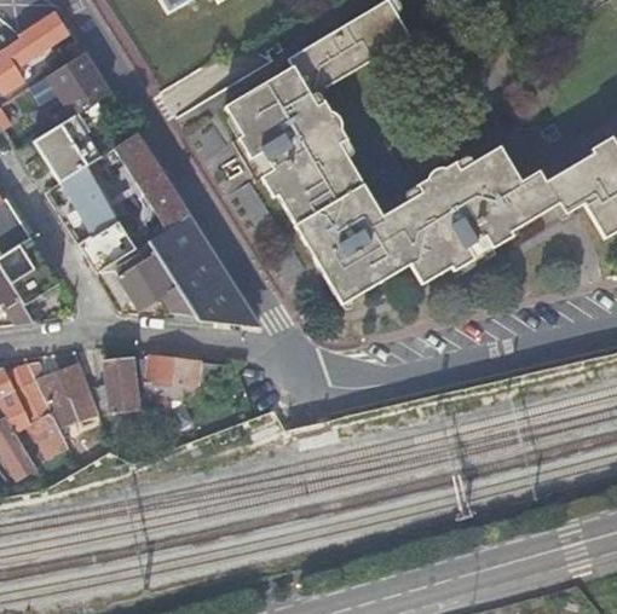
[(156,0),(166,16),(191,0),(217,0),(219,4),(225,0),(156,0)]
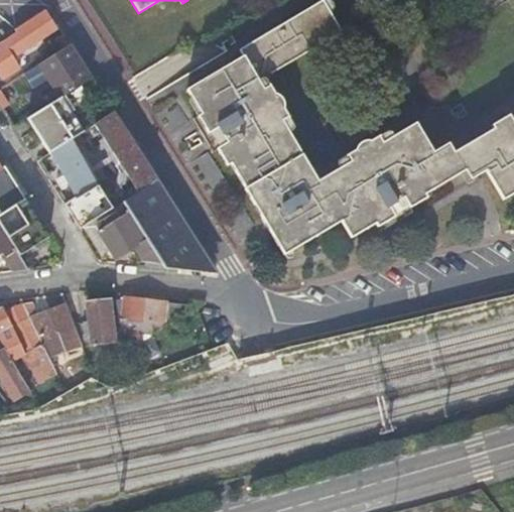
[(513,105),(506,110),(509,115),(493,124),(495,128),(470,142),(455,151),(448,140),(434,149),(416,120),(383,139),(379,133),(347,153),(351,159),(319,177),(284,120),(289,116),(269,83),(265,85),(261,80),(341,31),(322,0),(239,49),(242,56),(186,91),(201,115),(208,126),(200,131),(213,153),(217,150),(227,166),(231,164),(245,187),(244,188),(284,255),(342,222),(351,239),(376,224),(387,217),(392,225),(413,212),(410,208),(427,197),(424,192),(450,176),(465,168),(471,179),(486,169),(504,199),(513,192),(513,105)]
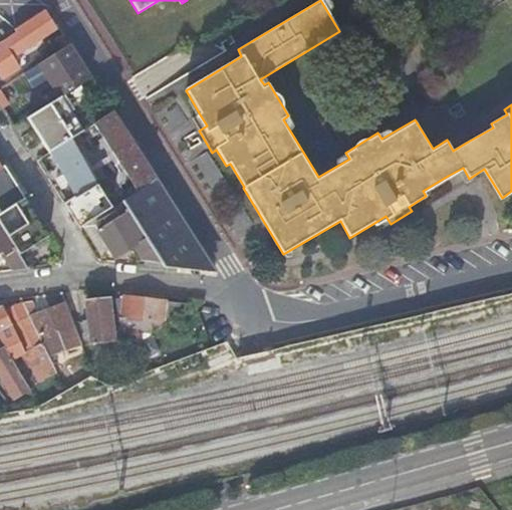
[(14,52),(29,42),(30,43),(57,26),(47,9),(19,27),(21,29),(0,42),(0,70),(3,76),(21,65),(14,52)]
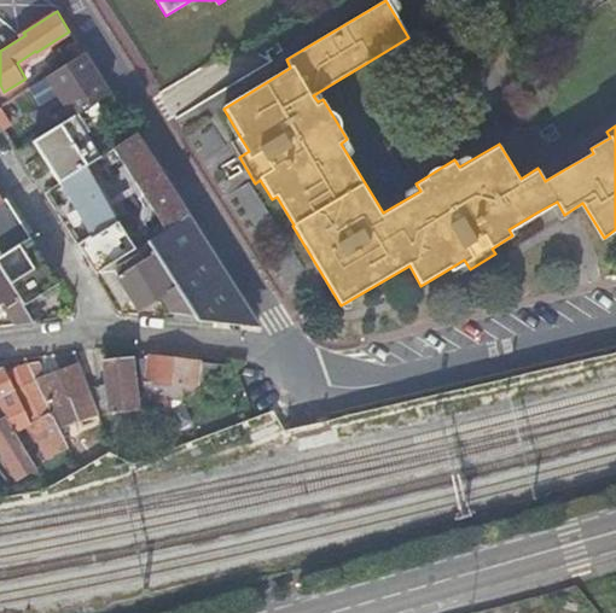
[(86,51),(77,39),(71,42),(74,47),(69,51),(73,59),(75,58),(86,51)]
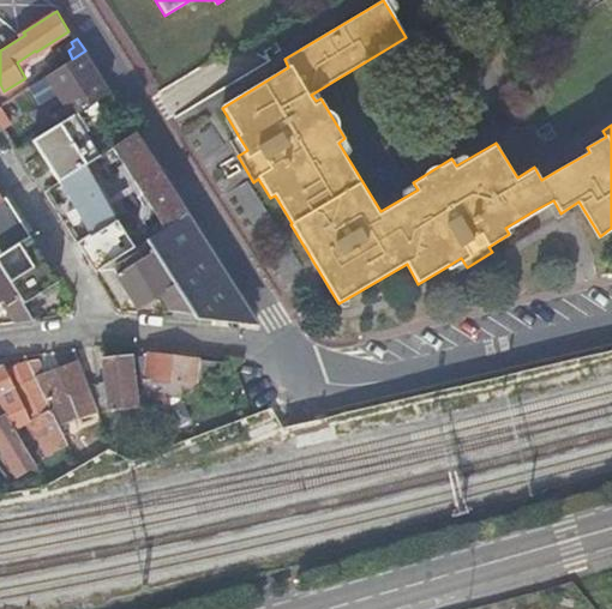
[(111,91),(85,50),(75,58),(72,59),(49,73),(73,114),(77,113),(111,91)]
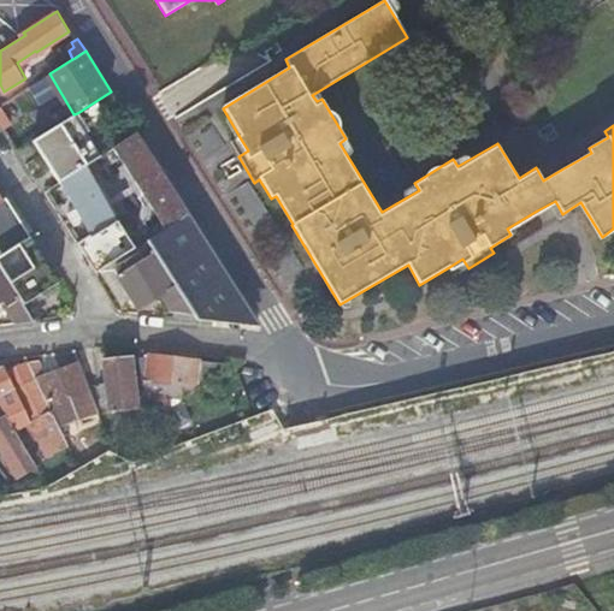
[(36,138),(62,181),(86,165),(95,159),(101,154),(77,113),(74,114),(36,138)]
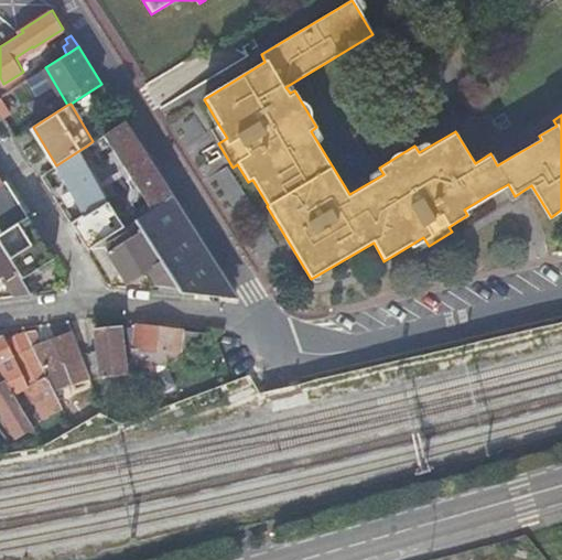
[(174,196),(126,121),(93,141),(87,146),(90,151),(109,140),(153,210),(161,204),(174,196)]
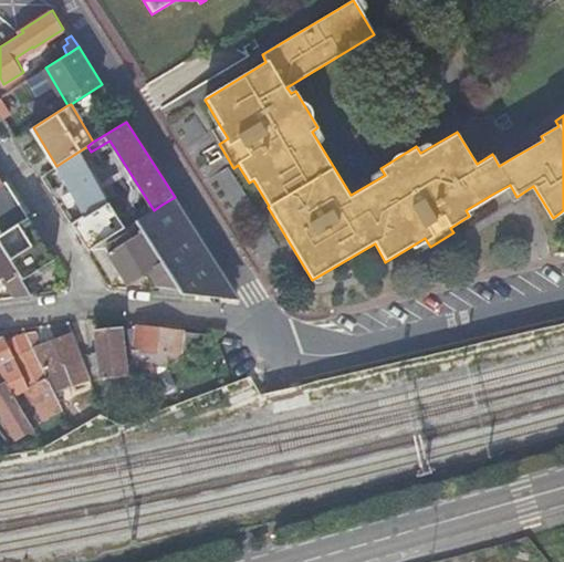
[(212,132),(219,144),(228,138),(220,126),(212,132)]
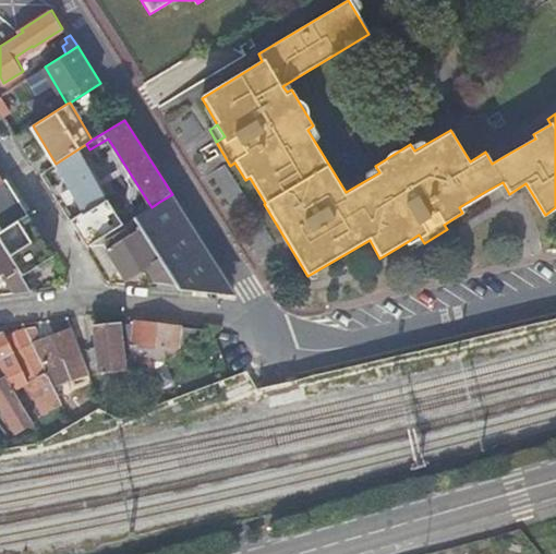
[(77,149),(56,164),(70,188),(62,192),(67,202),(76,197),(83,212),(105,199),(77,149)]
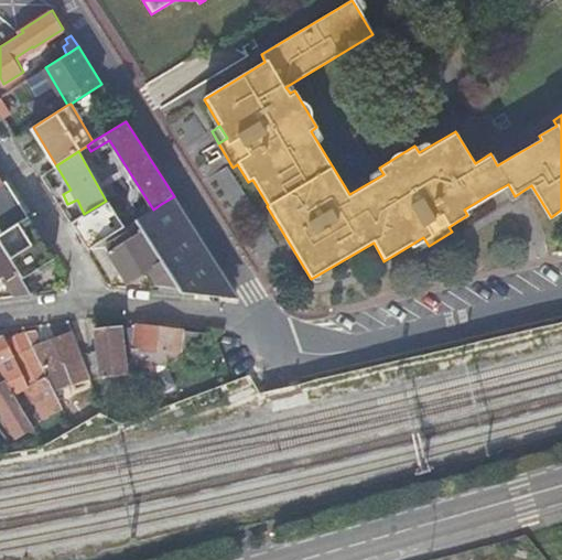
[(0,233),(29,214),(7,180),(2,182),(0,178),(0,233)]
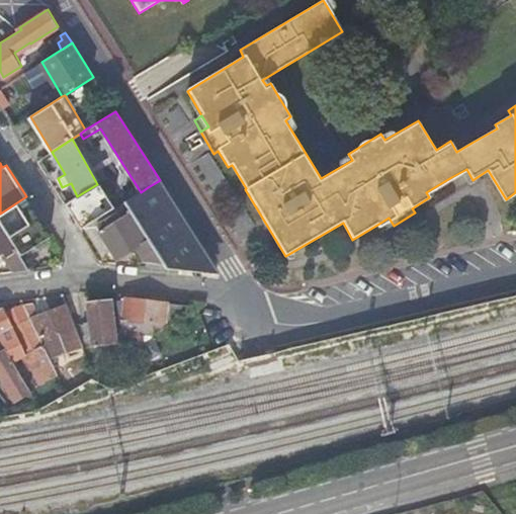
[(171,198),(160,180),(148,187),(141,192),(124,202),(137,220),(171,198)]
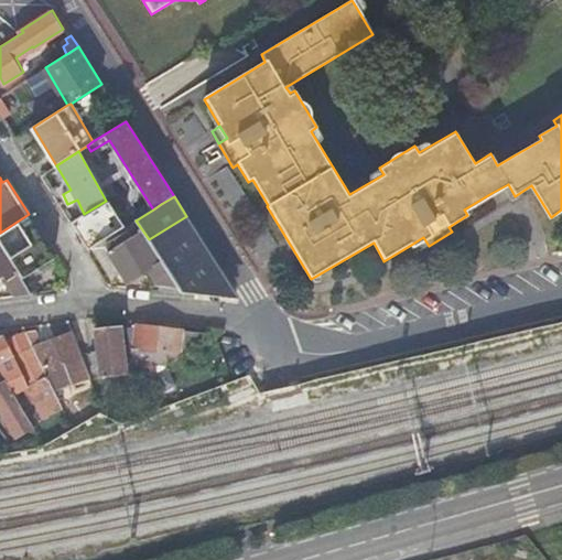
[(29,214),(0,233),(0,241),(22,277),(55,256),(29,214)]
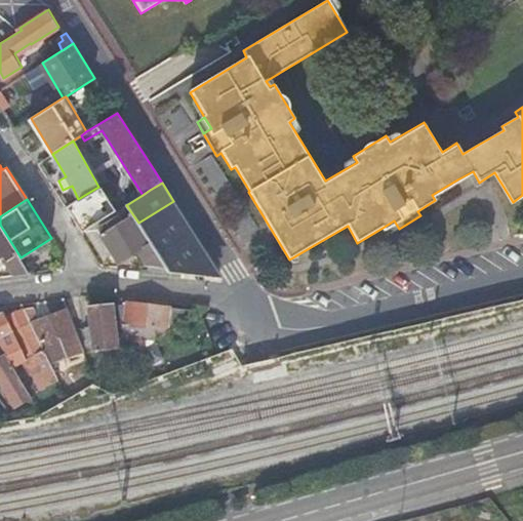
[(119,209),(86,230),(103,258),(114,251),(103,234),(130,215),(148,243),(150,242),(138,223),(126,205),(119,209)]
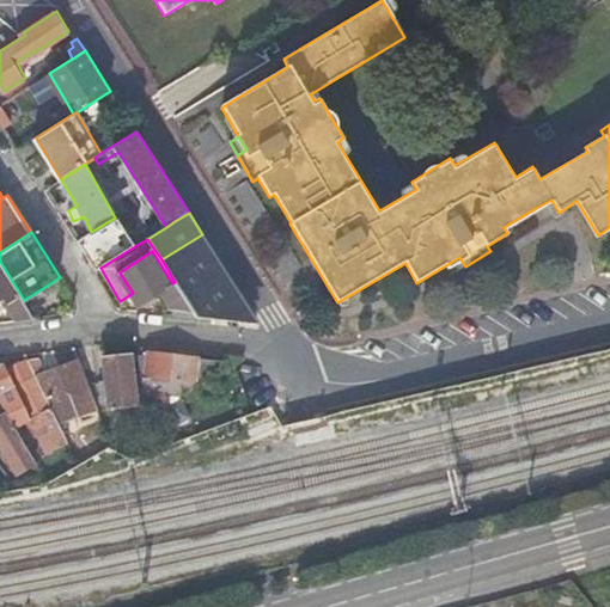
[(175,307),(175,313),(196,316),(175,282),(172,283),(152,251),(120,273),(133,293),(140,304),(162,290),(172,306),(175,307)]
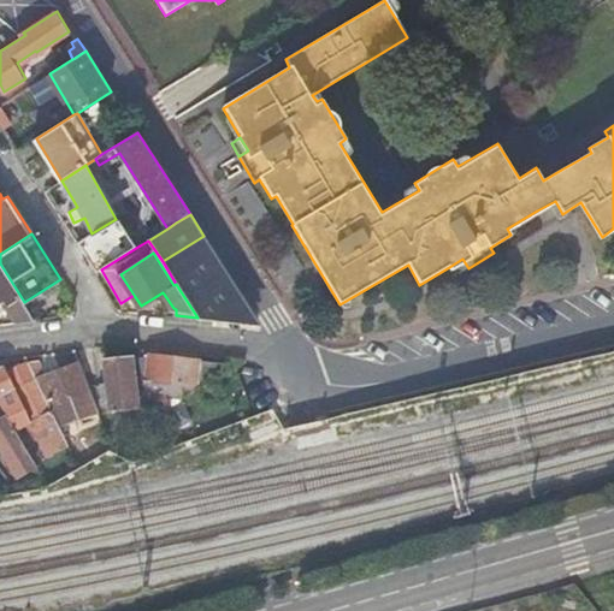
[(236,286),(216,254),(202,262),(199,255),(194,254),(187,259),(187,262),(190,270),(181,277),(200,310),(236,286)]
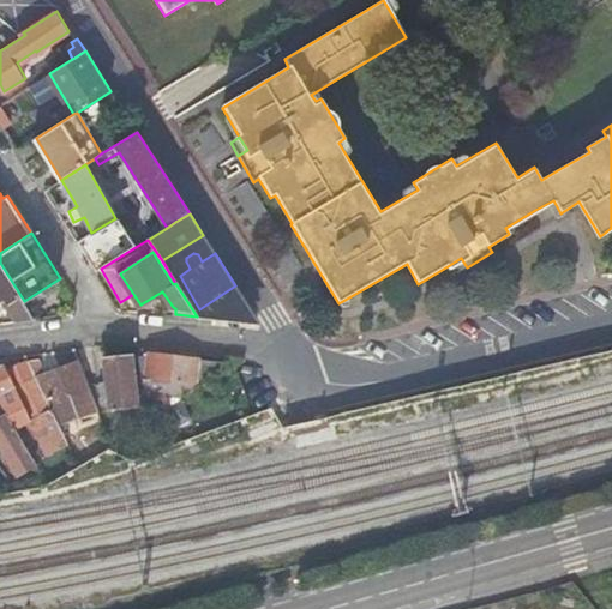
[(454,275),(467,267),(461,258),(448,266),(454,275)]
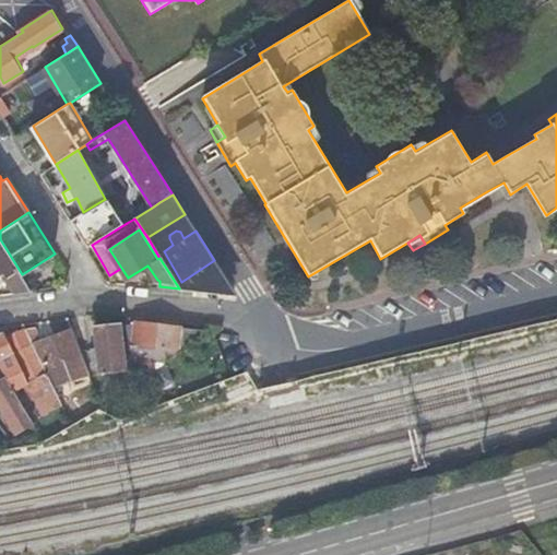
[(0,272),(4,269),(12,281),(8,284),(11,290),(15,288),(16,291),(32,290),(28,284),(22,274),(0,239),(0,272)]
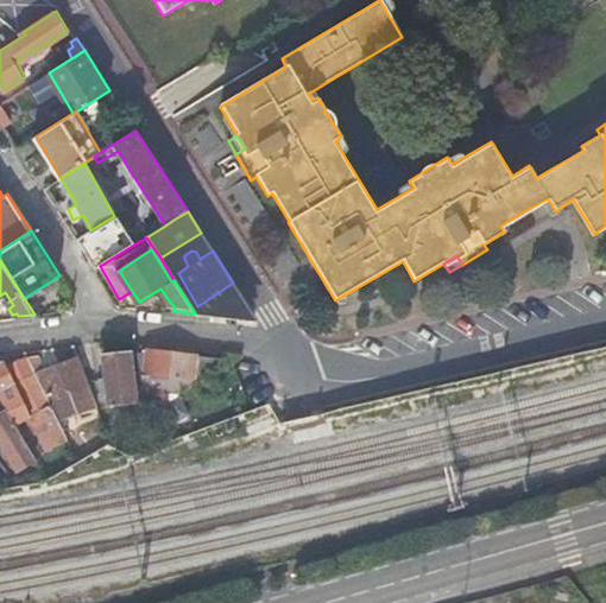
[(257,319),(235,286),(227,292),(228,305),(235,318),(257,319)]
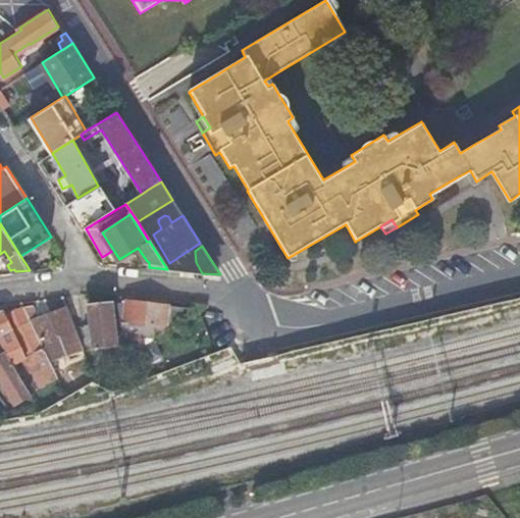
[(82,294),(64,296),(68,306),(73,320),(85,319),(82,294)]
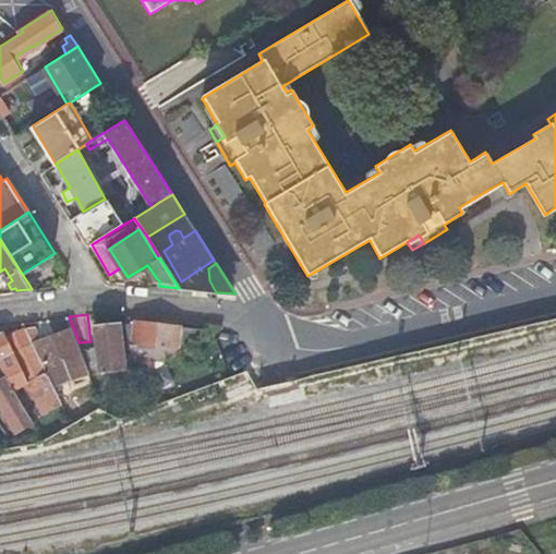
[(137,323),(127,324),(130,342),(135,365),(137,377),(156,364),(153,357),(162,357),(164,360),(202,335),(208,334),(206,327),(203,329),(137,321),(137,323)]
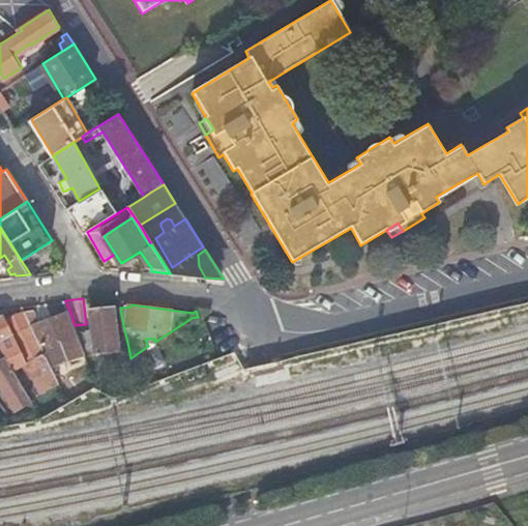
[(128,347),(123,325),(117,325),(114,307),(91,309),(94,328),(95,343),(96,351),(128,347)]
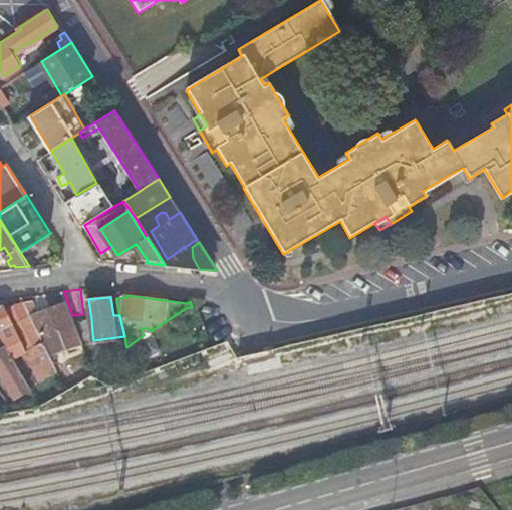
[(33,300),(24,302),(40,335),(58,329),(65,348),(82,342),(72,315),(67,301),(39,312),(33,300)]
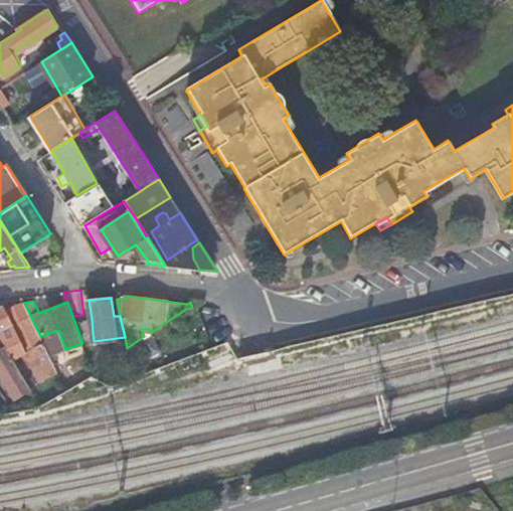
[(5,306),(0,307),(0,335),(7,347),(14,359),(26,353),(40,380),(57,371),(40,336),(24,303),(7,310),(5,306)]
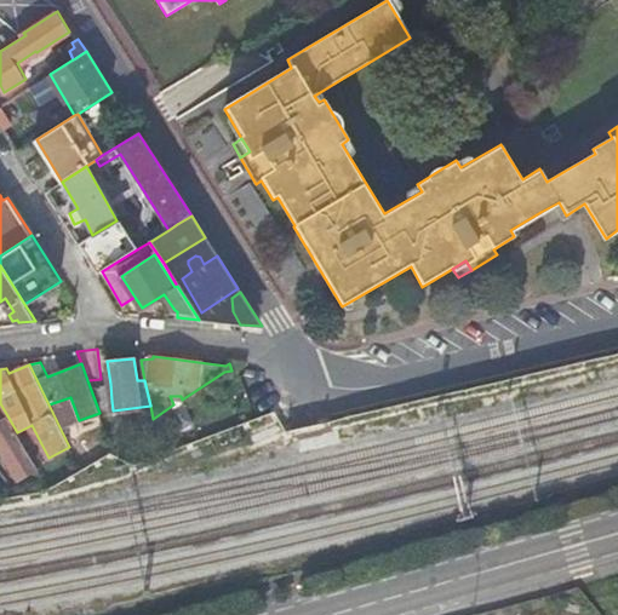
[(103,402),(112,401),(110,384),(101,385),(103,402)]
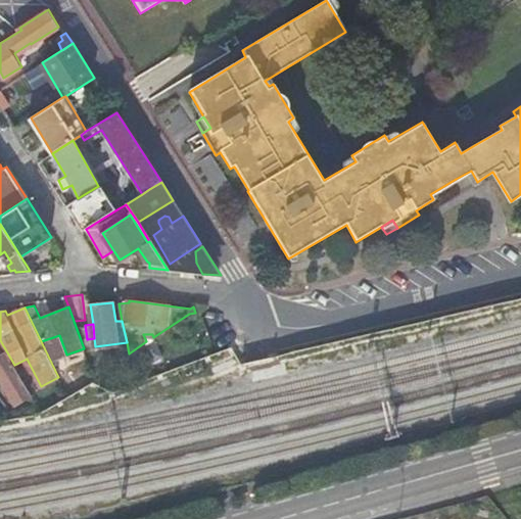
[(0,376),(16,404),(31,394),(14,365),(7,352),(0,356),(0,376)]
